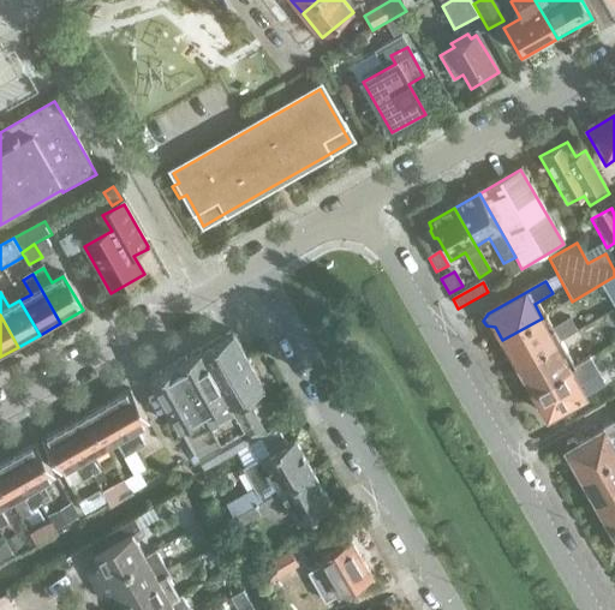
[(542,318),(502,340),(518,366),(577,333),(567,318),(548,329),(542,318)]
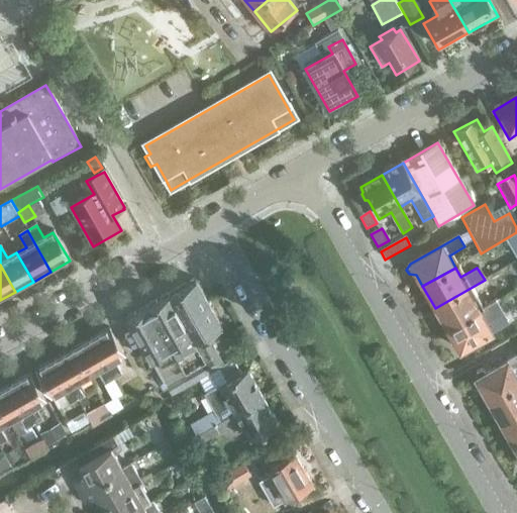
[(485,280),(435,308),(447,330),(481,311),(474,300),(490,290),(485,280)]
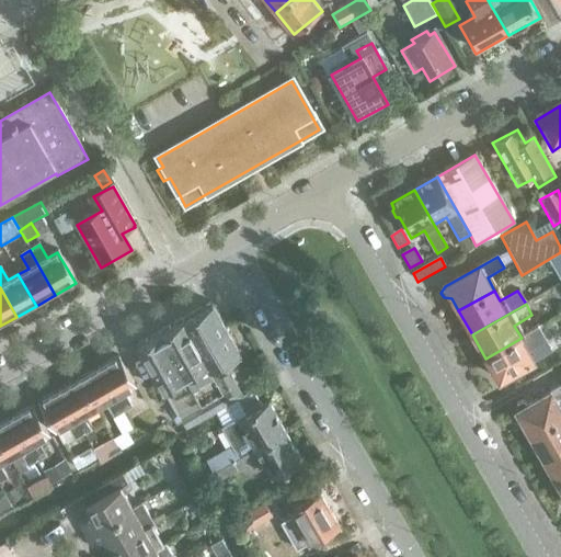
[(212,305),(183,321),(212,372),(224,393),(212,399),(218,412),(242,398),(229,374),(222,378),(217,370),(224,365),(241,355),(224,325),(212,305)]
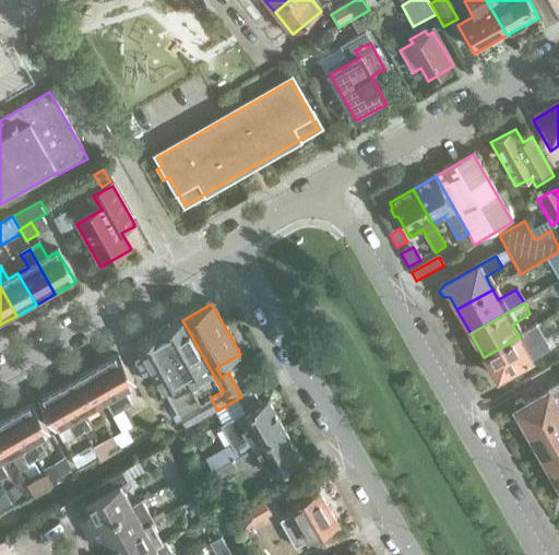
[(159,333),(199,404),(211,398),(223,391),(211,370),(182,320),(159,333)]
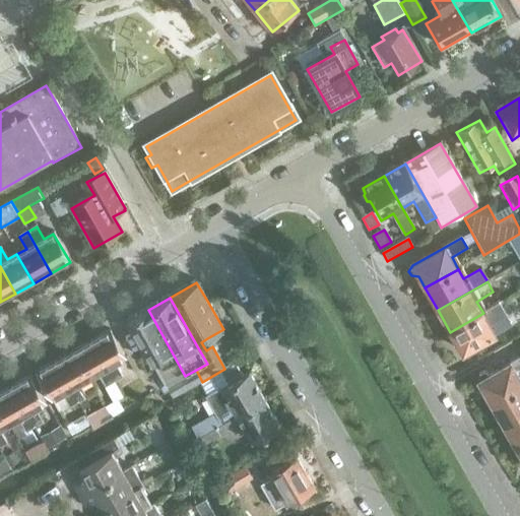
[(483,313),(450,332),(463,355),(467,357),(472,355),(472,349),(511,327),(499,304),(483,313)]
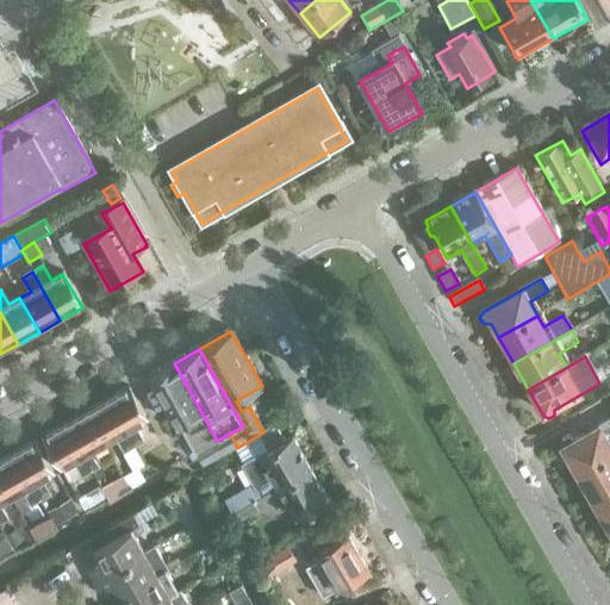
[(149,378),(148,379),(175,428),(179,425),(192,451),(201,446),(203,446),(205,448),(217,441),(174,363),(149,378)]
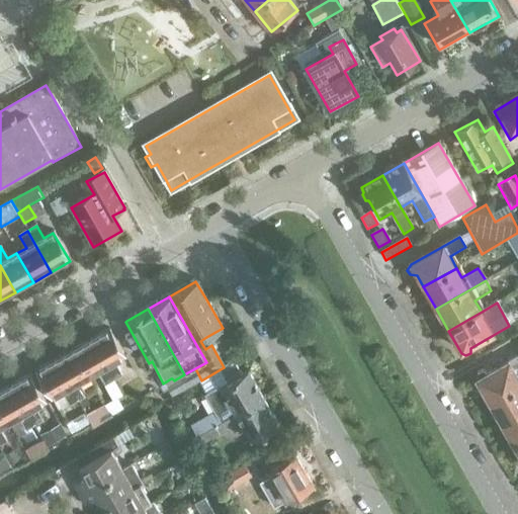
[(125,359),(108,330),(90,341),(113,381),(122,376),(115,365),(125,359)]
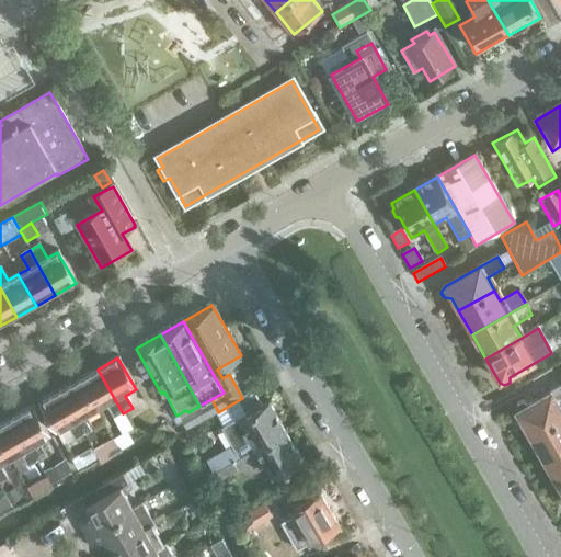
[(123,413),(98,370),(78,381),(96,411),(106,406),(114,419),(123,413)]
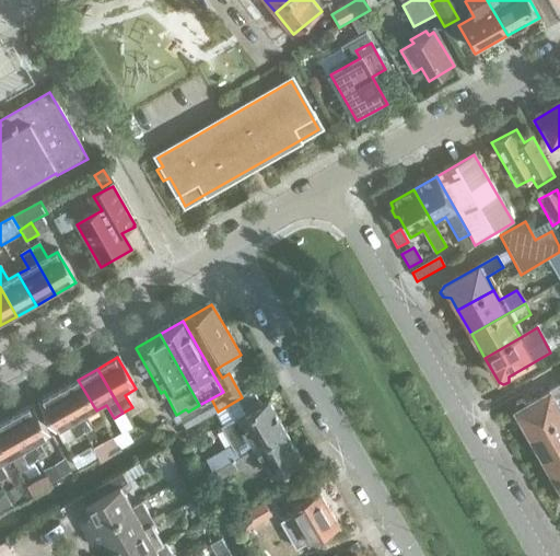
[(96,410),(78,380),(59,391),(84,436),(93,430),(85,417),(96,410)]
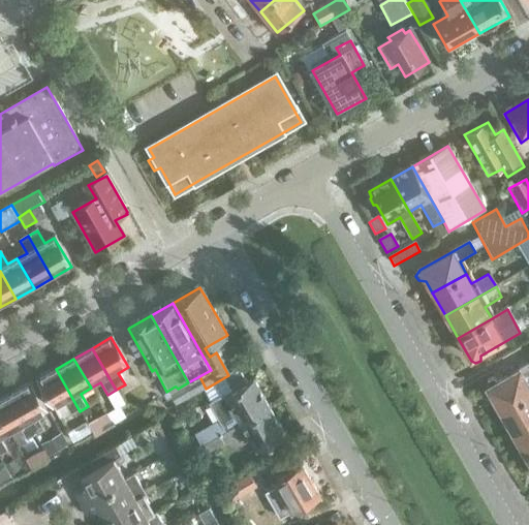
[(487,389),(500,412),(528,395),(528,364),(497,383),(492,380),(487,383),(487,389)]
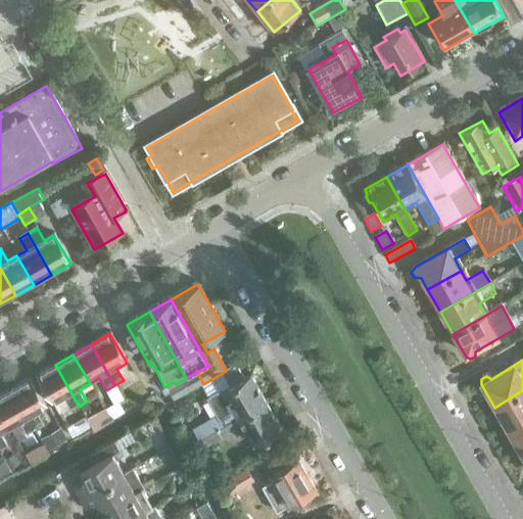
[(36,376),(60,417),(79,407),(55,365),(36,376)]
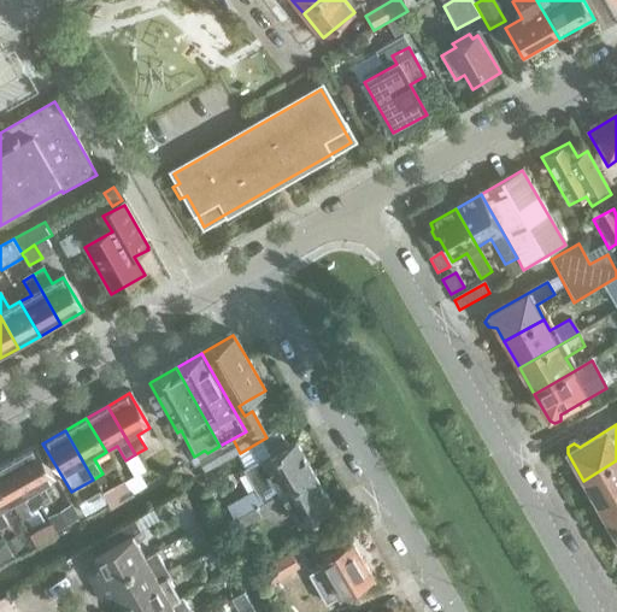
[(233,439),(219,446),(228,460),(240,453),(233,439)]
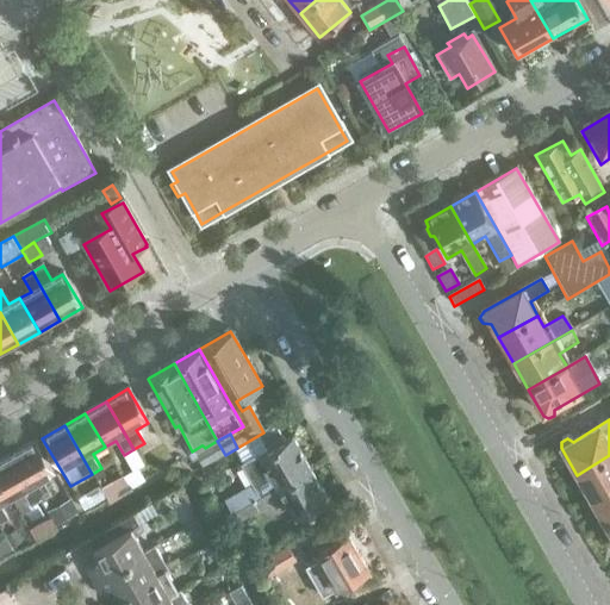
[(292,438),(257,457),(235,471),(247,491),(224,504),(231,516),(253,503),(310,471),(292,438)]
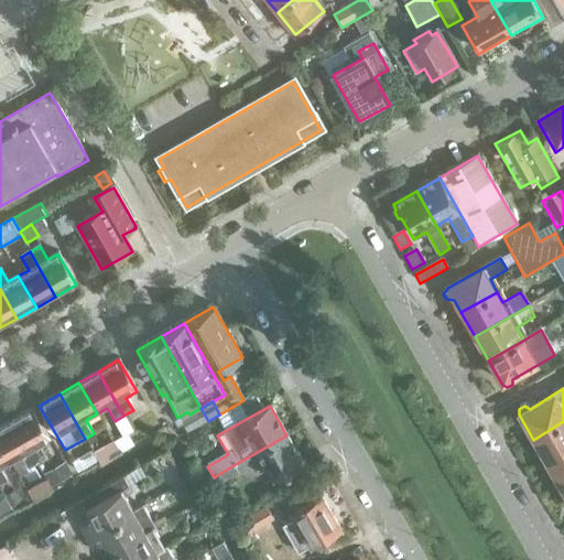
[(201,408),(190,415),(196,428),(208,421),(201,408)]
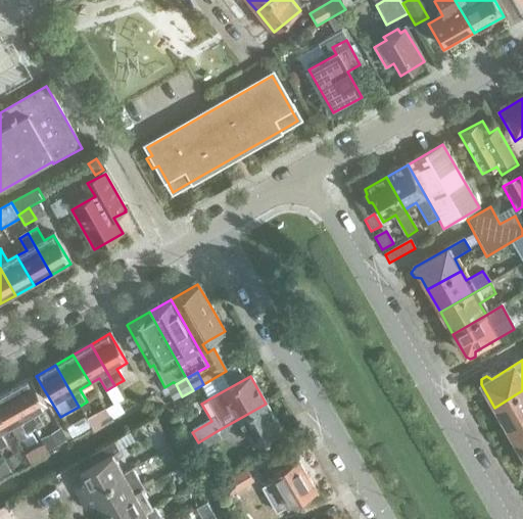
[(46,409),(30,379),(10,390),(35,431),(43,426),(36,415),(46,409)]
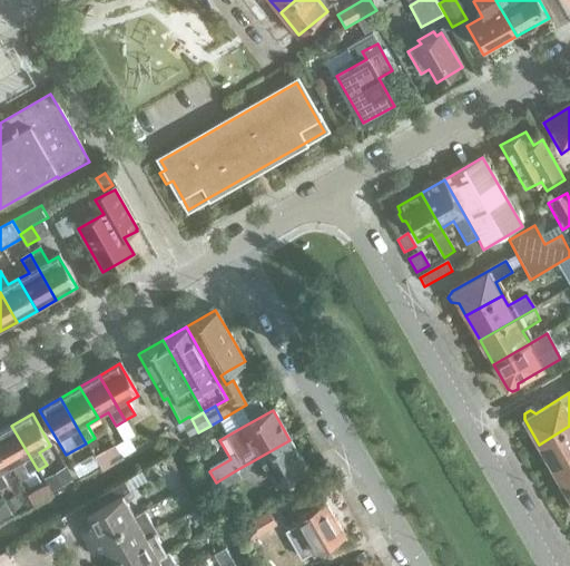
[(38,470),(11,426),(0,431),(0,450),(10,468),(20,462),(28,476),(38,470)]
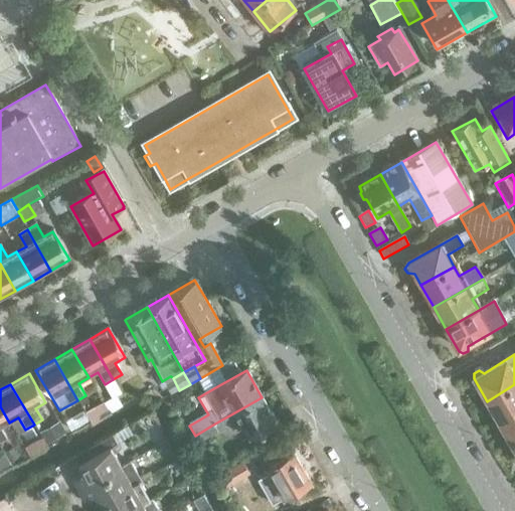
[(514,384),(487,401),(499,422),(514,412),(514,384)]
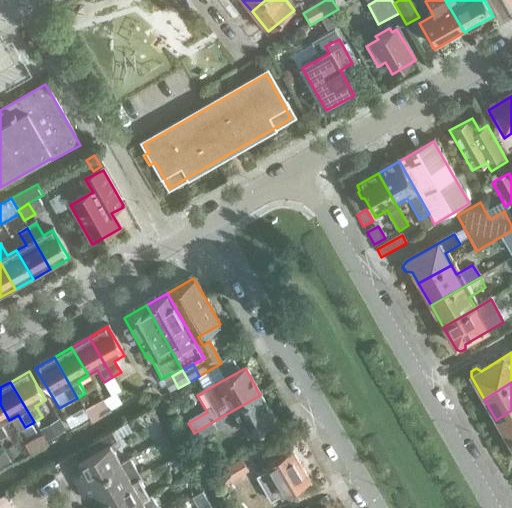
[(260,395),(212,422),(194,433),(199,442),(236,420),(247,438),(275,422),(260,395)]
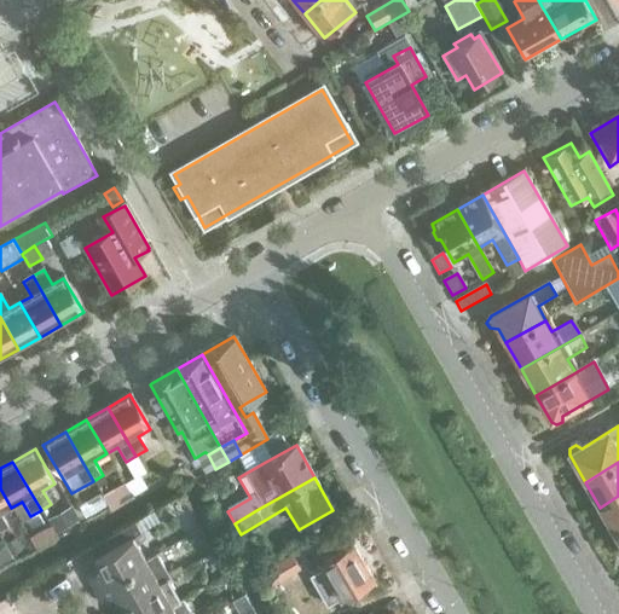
[(133,499),(126,486),(105,498),(113,511),(133,499)]
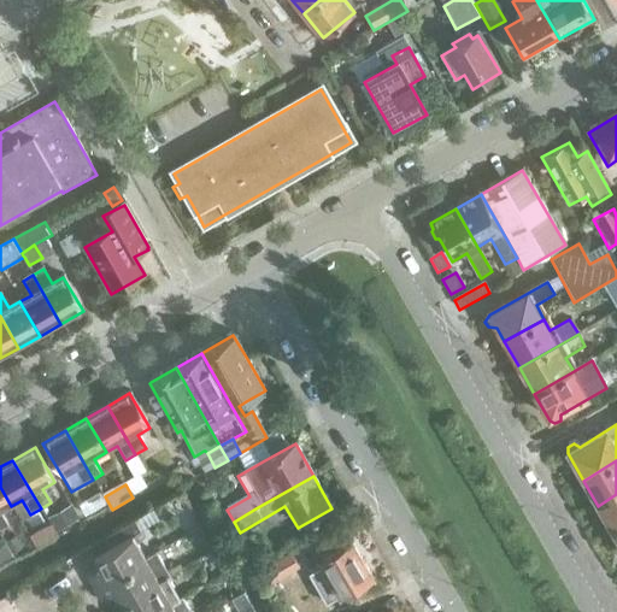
[(0,512),(11,506),(0,487),(0,531),(9,527),(0,512)]
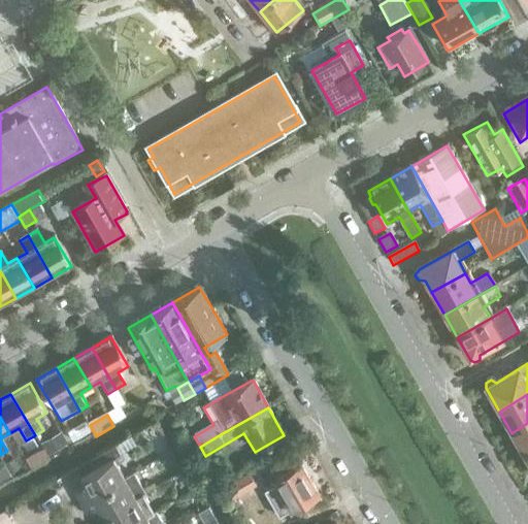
[(527,423),(512,433),(524,455),(527,453),(527,423)]
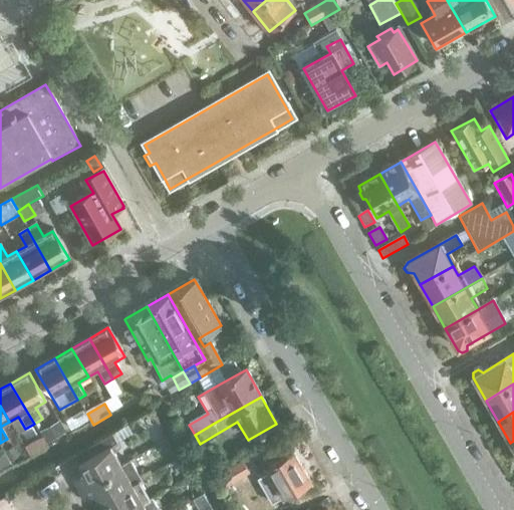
[(58,423),(40,433),(42,438),(47,446),(65,435),(58,423)]
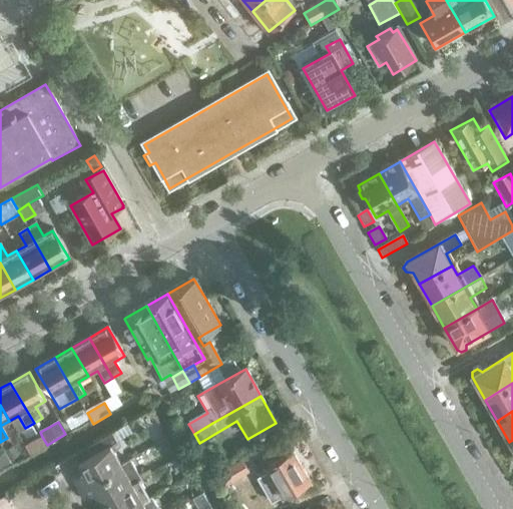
[(32,442),(23,447),(30,459),(39,454),(32,442)]
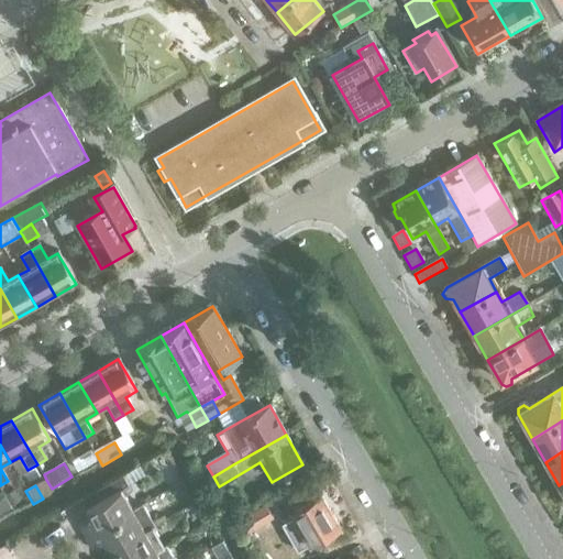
[(86,539),(133,513),(142,507),(133,512),(124,499),(132,494),(128,488),(121,492),(86,511),(92,522),(80,528),(86,539)]
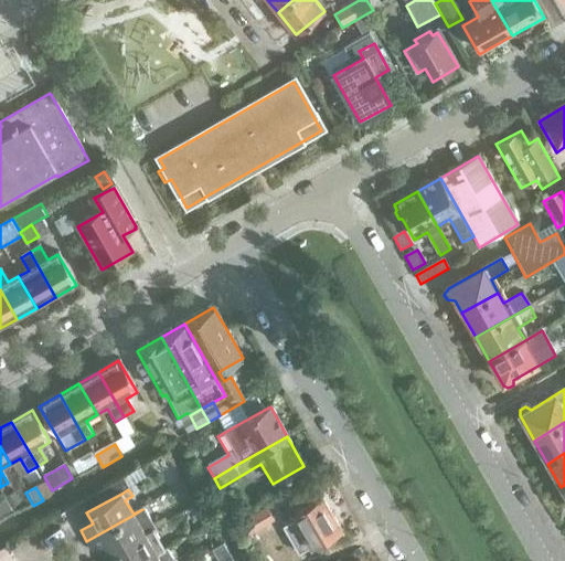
[(14,494),(4,499),(6,501),(11,509),(20,505),(14,494)]
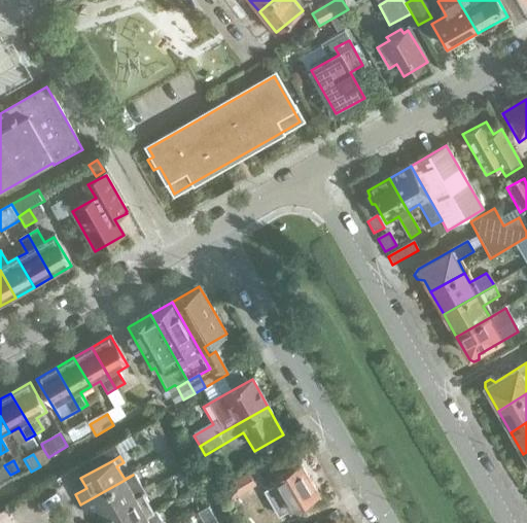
[(288,513),(318,495),(300,462),(270,480),(274,485),(267,489),(277,508),(283,503),(288,513)]
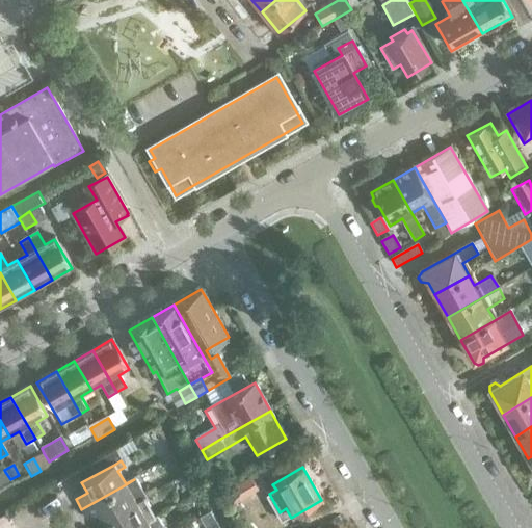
[(250,478),(224,493),(232,505),(233,506),(259,492),(250,478)]
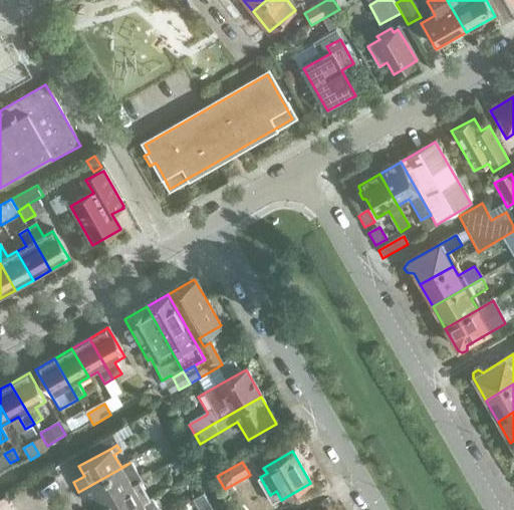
[(133,487),(139,483),(141,482),(130,463),(121,468),(78,492),(84,503),(95,496),(100,504),(133,487)]
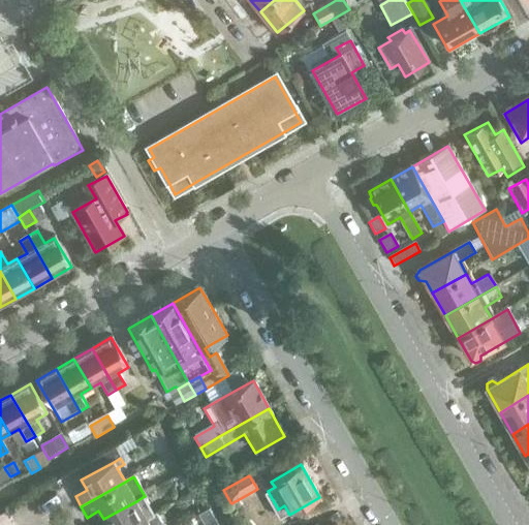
[(143,497),(136,501),(103,519),(106,524),(141,524),(148,521),(154,517),(143,497)]
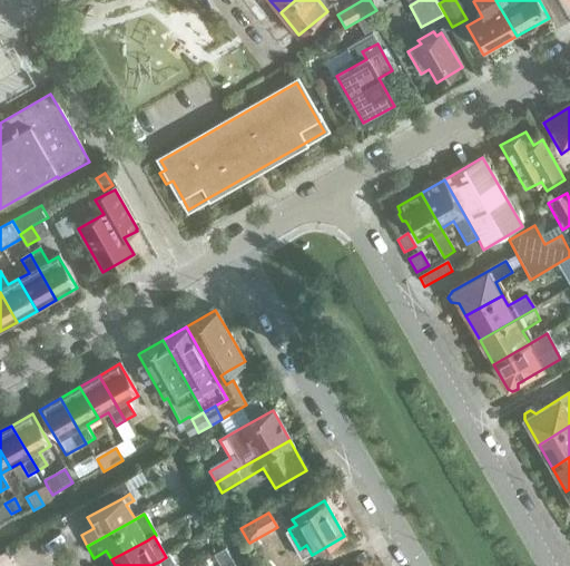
[(173,565),(168,556),(166,557),(159,562),(151,565),(173,565)]
